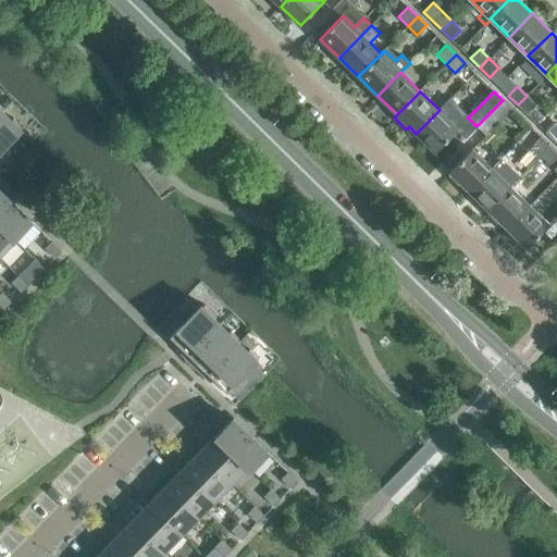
[(527,114),(536,104),(527,96),(518,104),(527,114)]
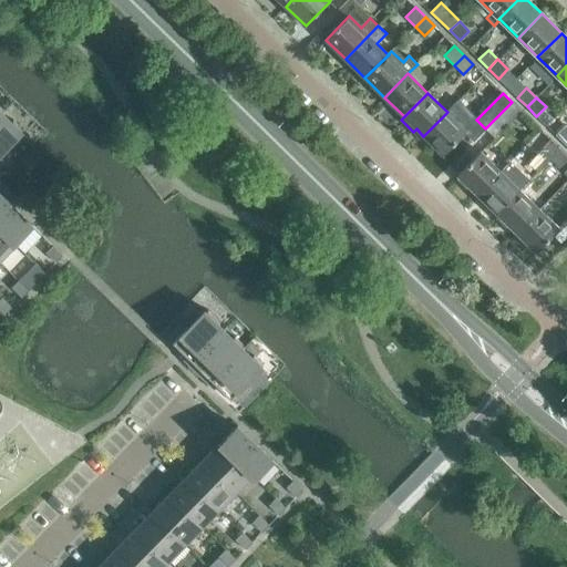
[(494,138),(522,112),(512,102),(485,129),(494,138)]
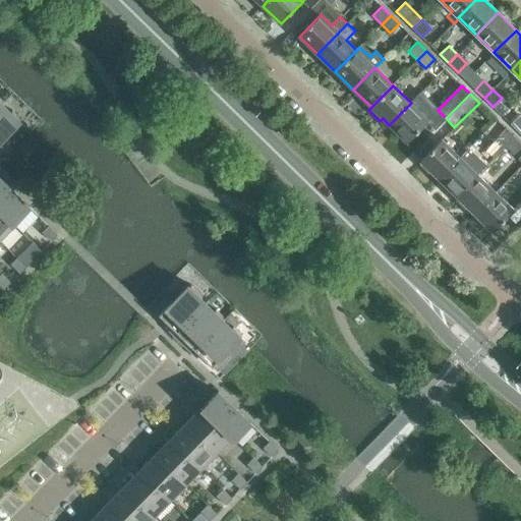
[(411,103),(389,125),(407,142),(428,120),(411,103)]
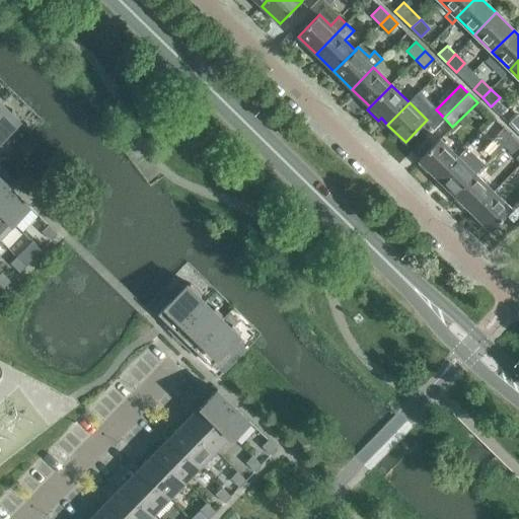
[(10,112),(2,103),(0,105),(0,151),(10,142),(5,137),(20,122),(18,120),(20,118),(12,109),(10,112)]
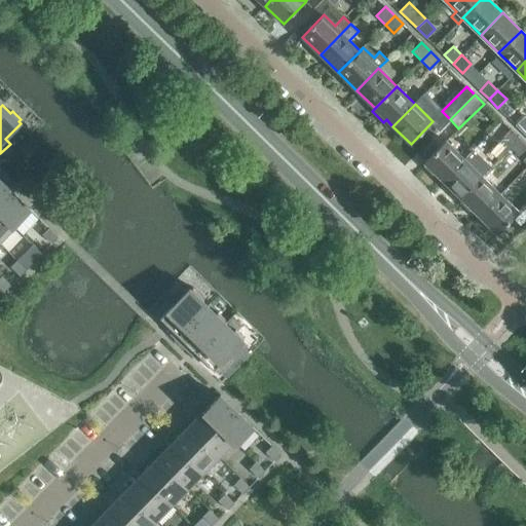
[(524,135),(525,132),(525,118),(524,116),(515,125),(524,135)]
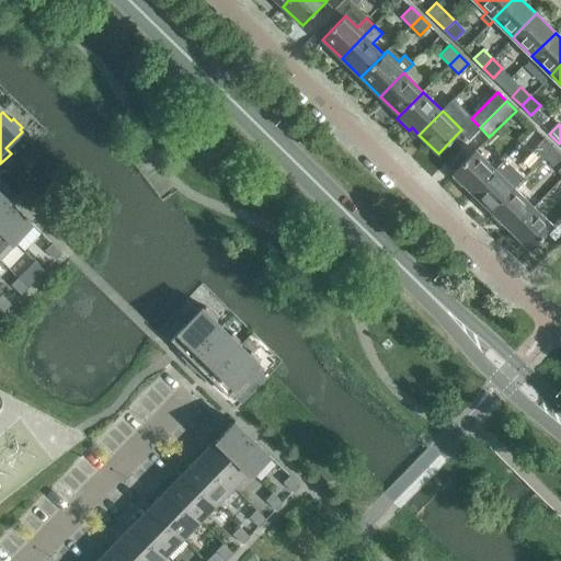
[(544,158),(553,148),(545,138),(535,148),(544,158)]
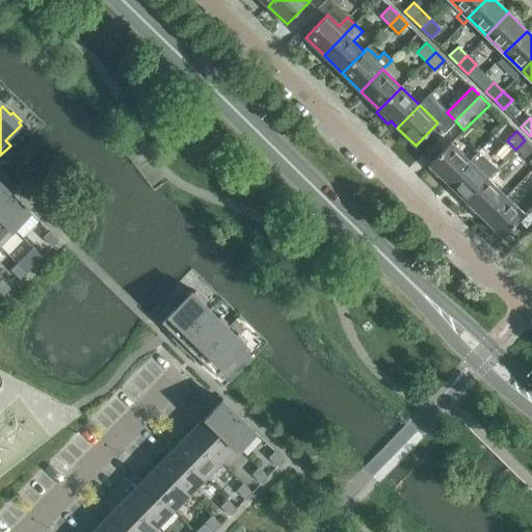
[(525,158),(531,151),(531,145),(525,140),(515,150),(525,158)]
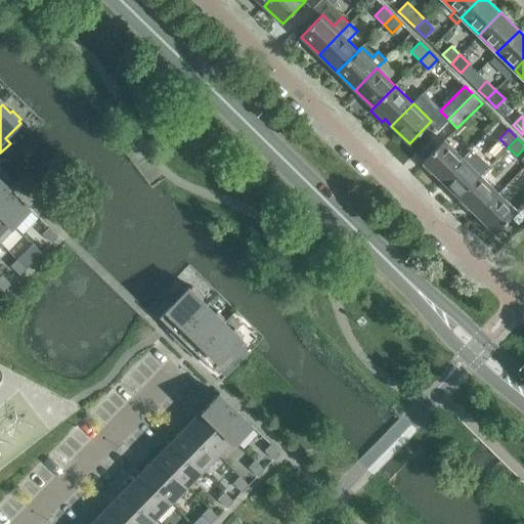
[(440,179),(462,158),(444,140),(423,162),(440,179)]
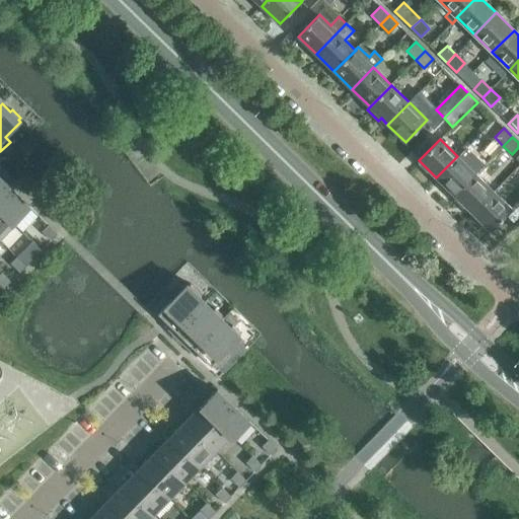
[(436,177),(454,196),(475,173),(457,156),(436,177)]
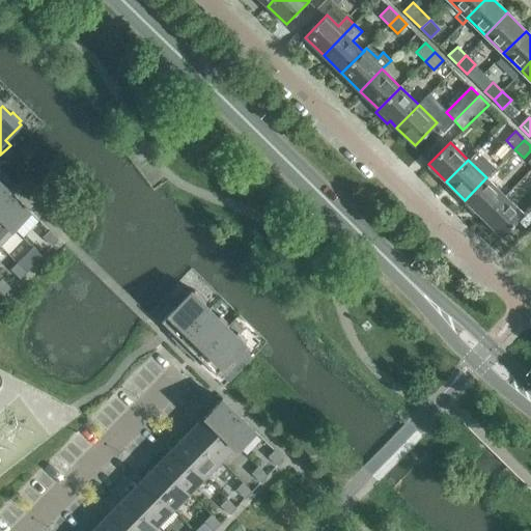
[(465,200),(483,218),(505,196),(486,177),(465,200)]
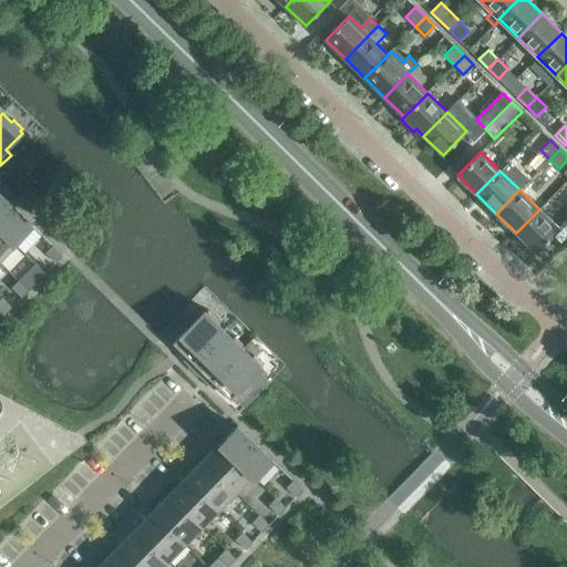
[(0,228),(14,244),(32,226),(0,194),(0,228)]
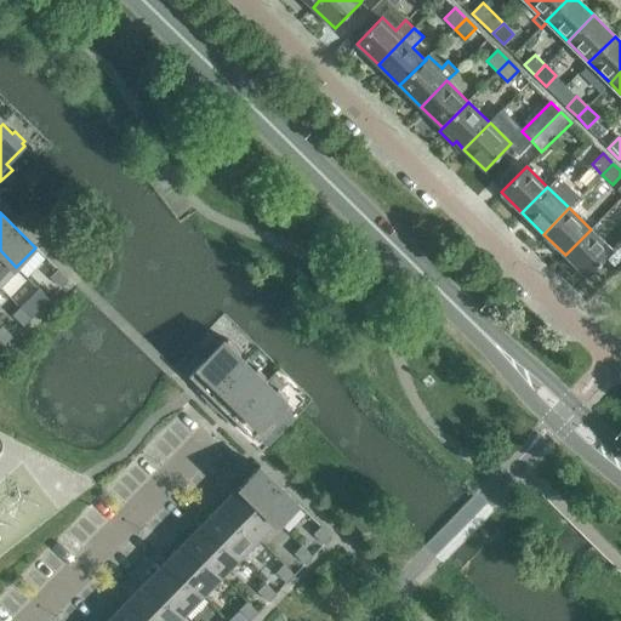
[(591,229),(565,255),(587,277),(613,250),(591,229)]
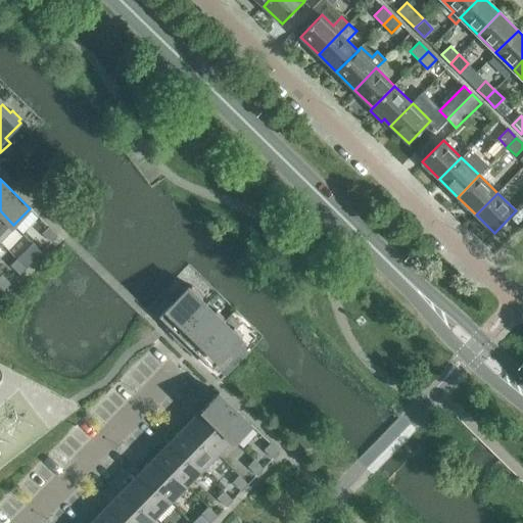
[(0,238),(13,225),(0,210),(0,238)]
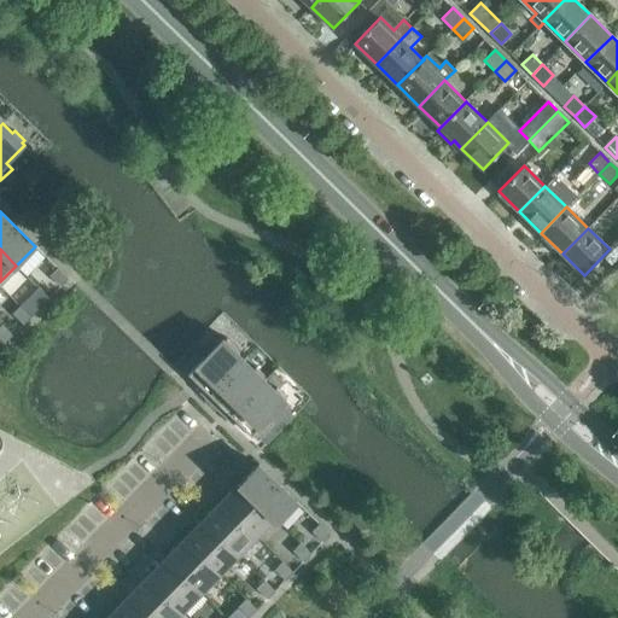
[(60,286),(68,279),(57,268),(50,275),(60,286)]
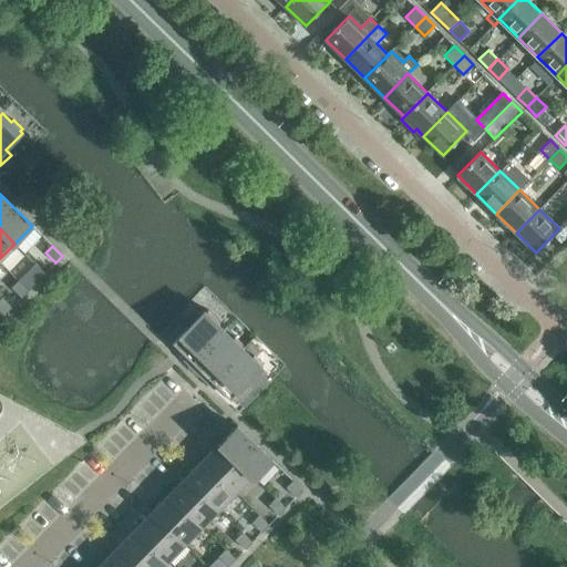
[(38,280),(45,274),(34,264),(28,270),(38,280)]
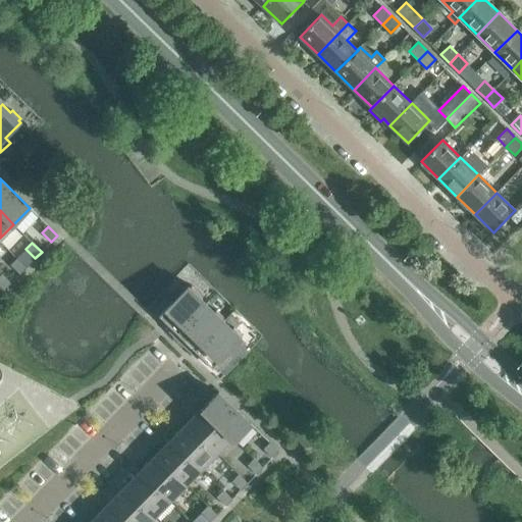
[(19,273),(27,267),(16,258),(10,265),(19,273)]
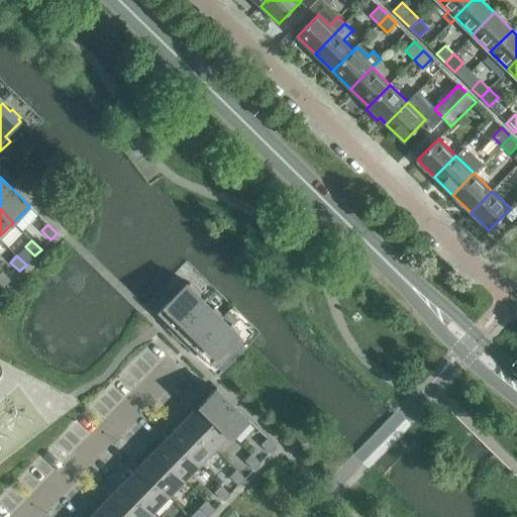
[(0,282),(4,287),(10,281),(1,272),(0,272),(0,282)]
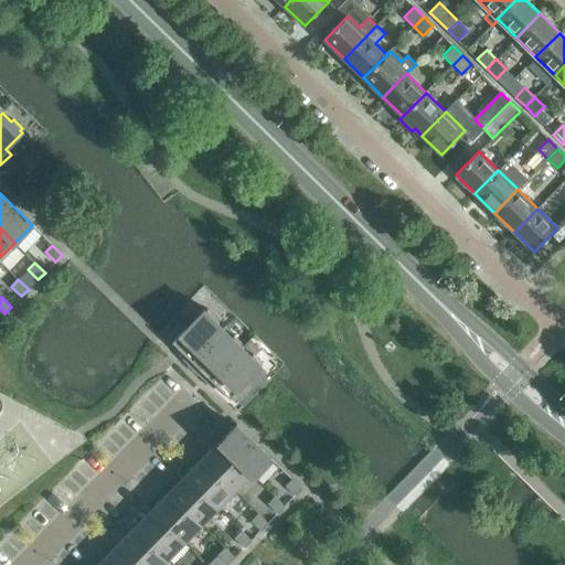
[(188,364),(223,329),(214,320),(216,318),(206,309),(205,311),(203,309),(187,327),(181,321),(180,322),(167,336),(185,354),(182,359),(188,364)]
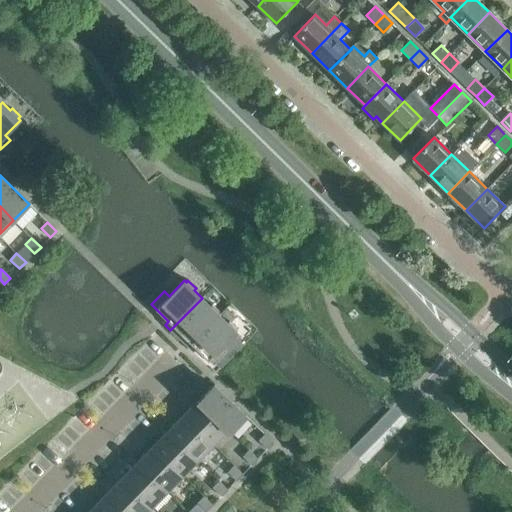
[(219,315),(218,314),(220,312),(211,304),(210,306),(202,298),(170,330),(187,347),(219,315)]
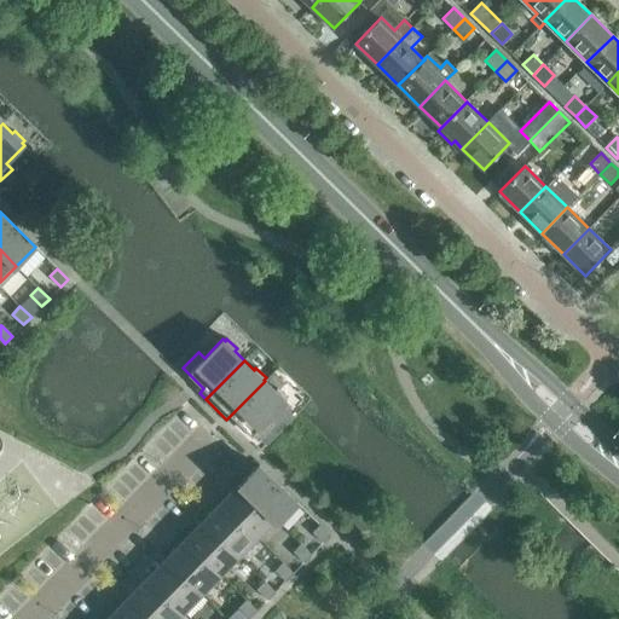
[(275,389),(265,381),(226,420),(232,426),(237,421),(258,441),(273,426),(268,420),(287,401),(284,400),(287,398),(277,388),(275,389)]
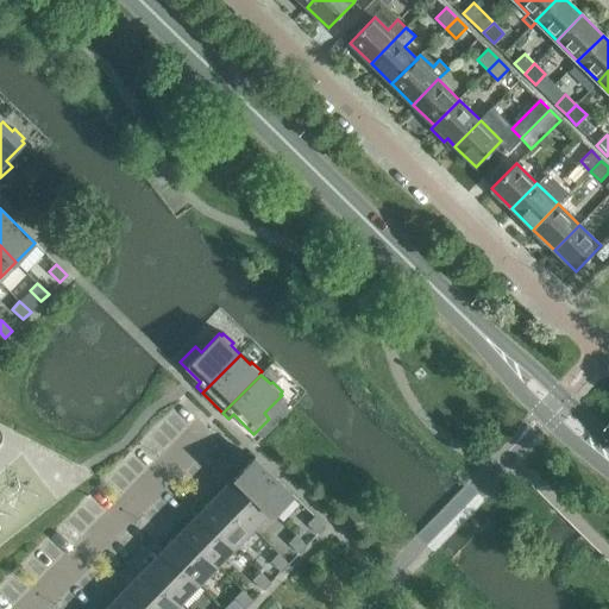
[(274,514),(293,495),(255,457),(236,476),(274,514)]
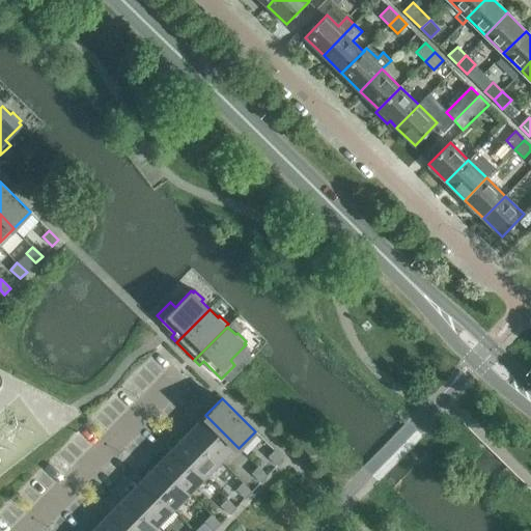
[(239,448),(205,415),(190,431),(220,460),(234,445),(239,449),(239,448)]
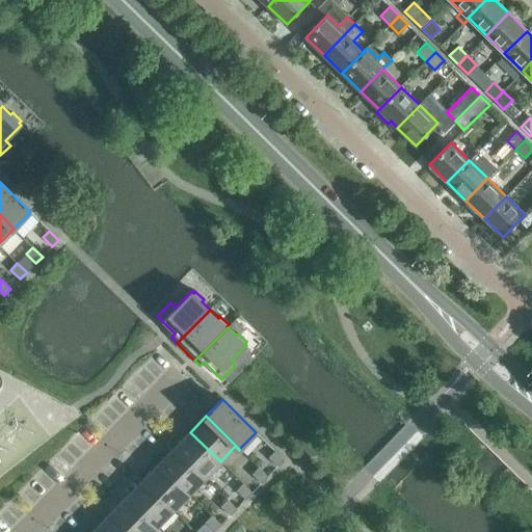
[(205,478),(220,461),(190,432),(175,448),(205,478)]
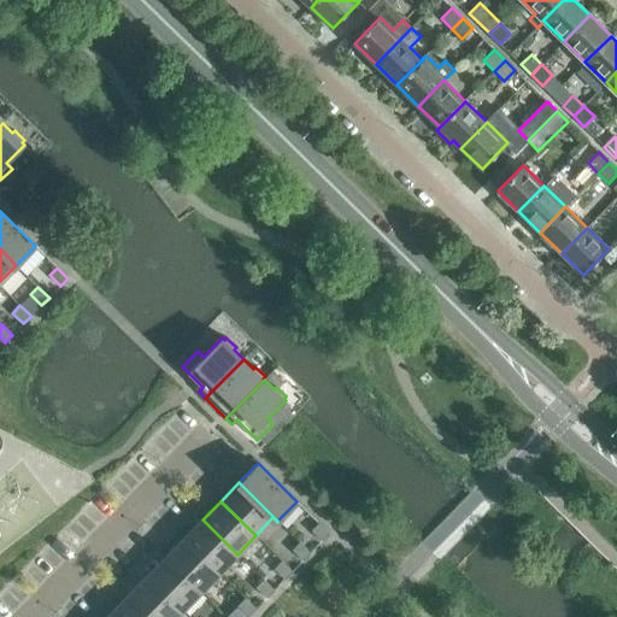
[(219,573),(238,554),(203,519),(184,539),(219,573)]
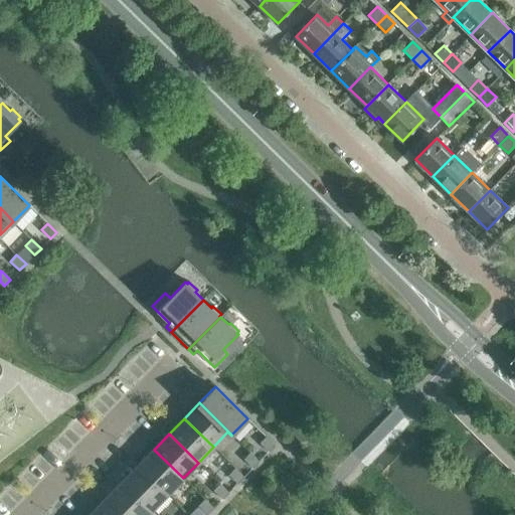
[(269,452),(275,446),(266,437),(260,443),(269,452)]
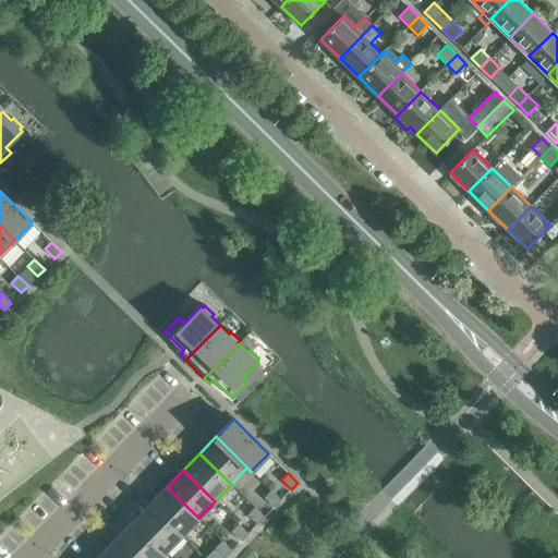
[(182,534),(198,518),(167,487),(150,504),(182,534)]
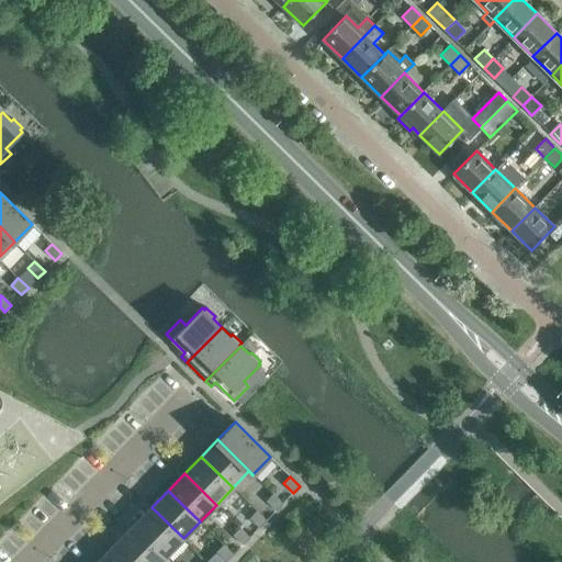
[(276,510),(283,504),(272,494),(266,501),(276,510)]
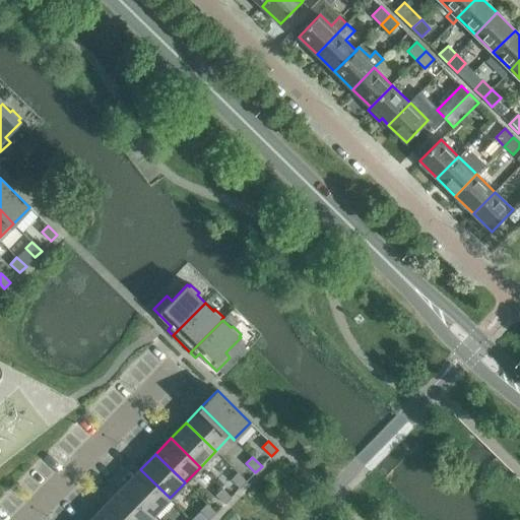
[(153,514),(170,498),(140,469),(125,485),(153,514)]
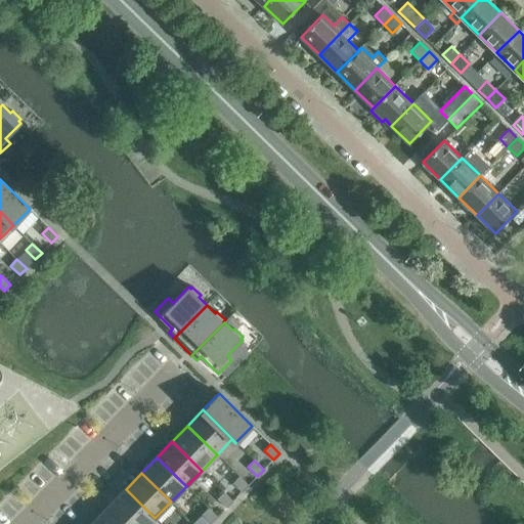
[(242,492),(249,485),(238,476),(232,483),(242,492)]
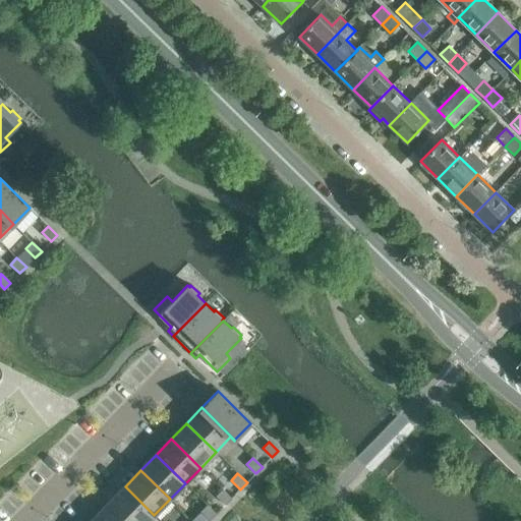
[(128,520),(148,520),(154,515),(125,486),(109,502),(128,520)]
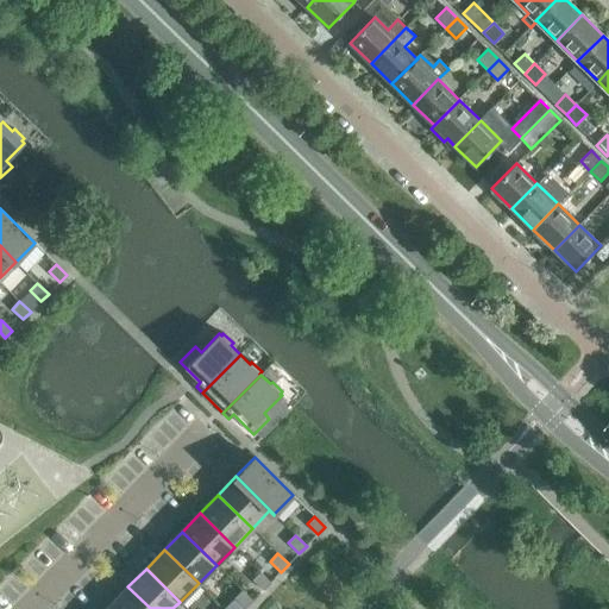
[(263,590),(270,583),(259,572),(252,579),(263,590)]
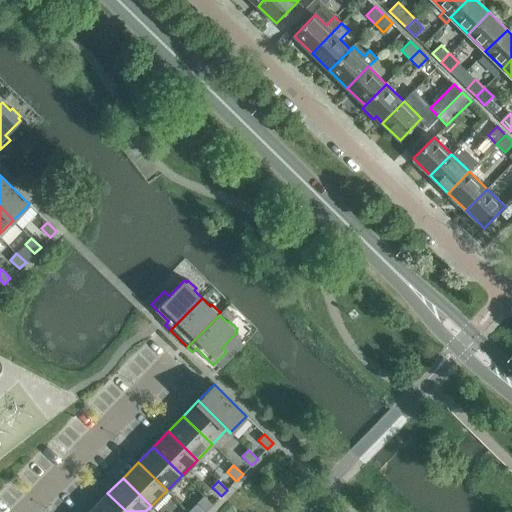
[(95,511),(126,511),(107,493),(92,509),(95,511)]
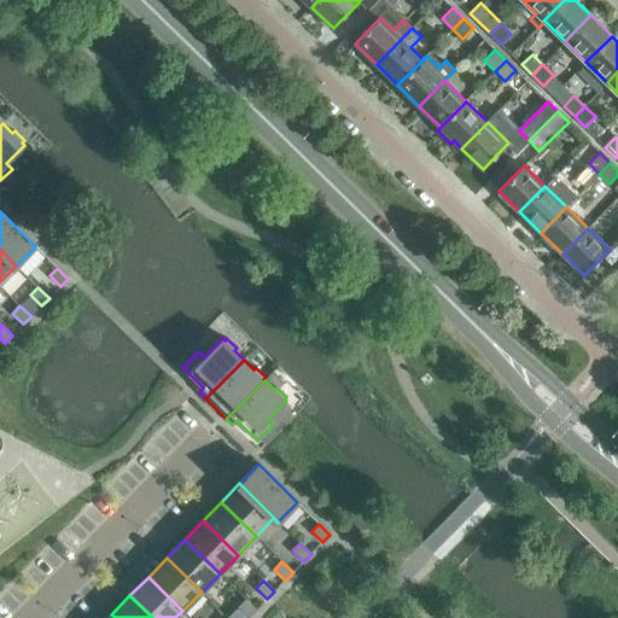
[(249,617),(256,610),(245,599),(238,606),(249,617)]
